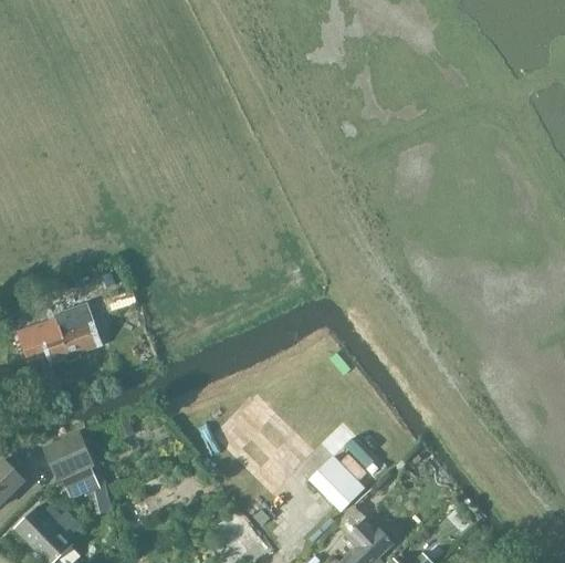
[(134,289),(108,296),(113,310),(138,302),(134,289)]
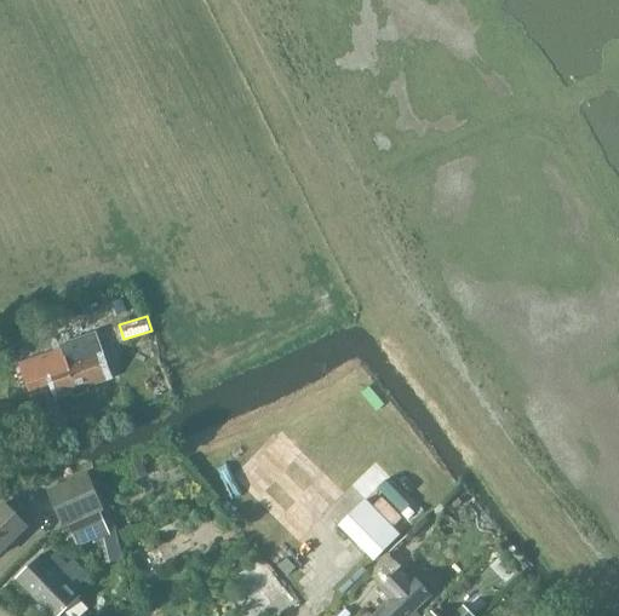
[(51,381),(56,395),(112,376),(97,337),(75,344),(80,358),(69,362),(63,347),(21,362),(30,390),(51,381)]
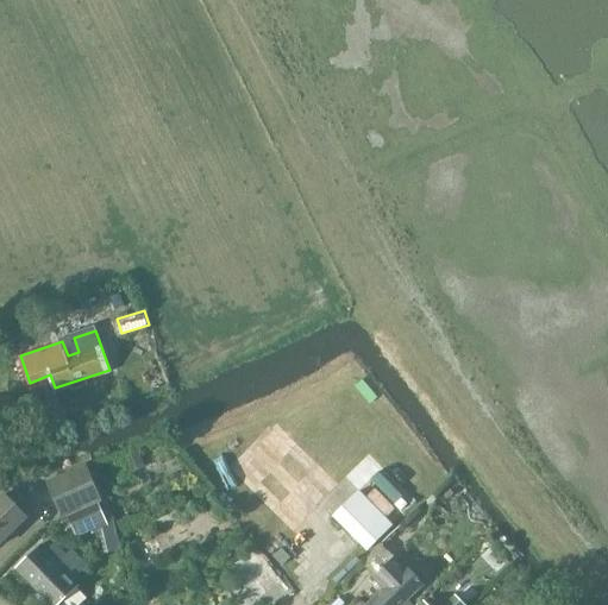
[(86,464),(49,480),(64,514),(73,510),(100,498),(86,464)]
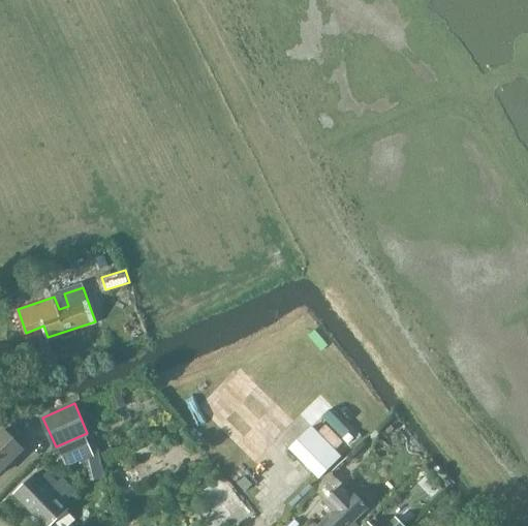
[(298,412),(278,431),(319,472),(339,454),(298,412)]
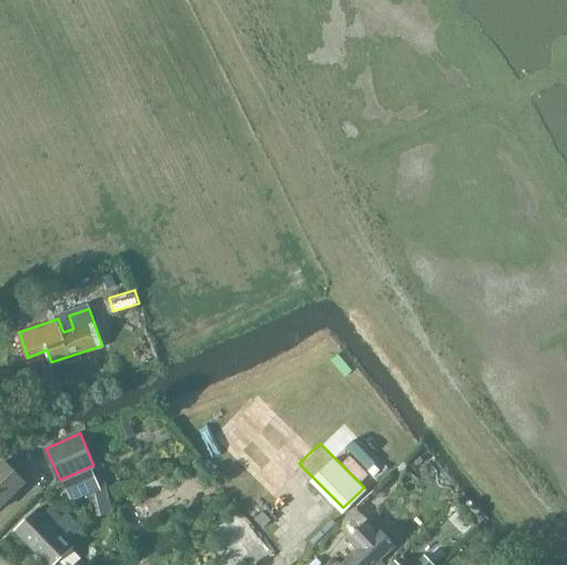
[(0,464),(0,505),(26,481),(4,460),(0,464)]
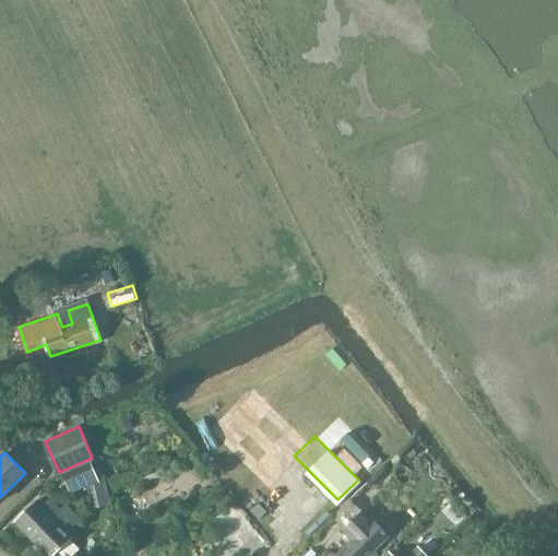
[(92,458),(67,469),(72,482),(86,476),(88,481),(99,476),(92,458)]
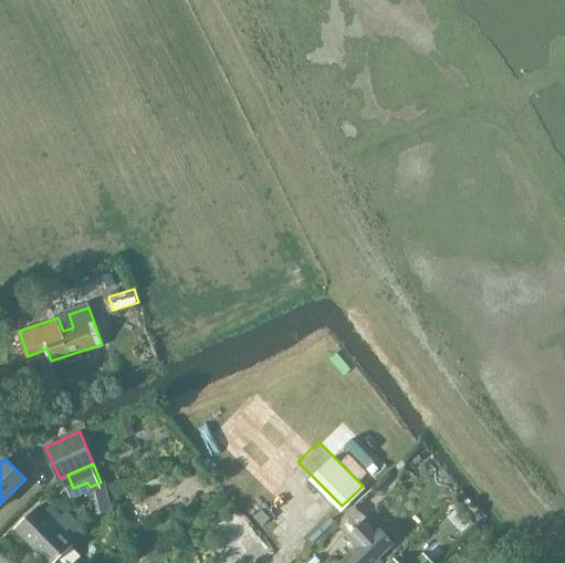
[(16,527),(51,562),(53,562),(74,543),(38,506),(16,527)]
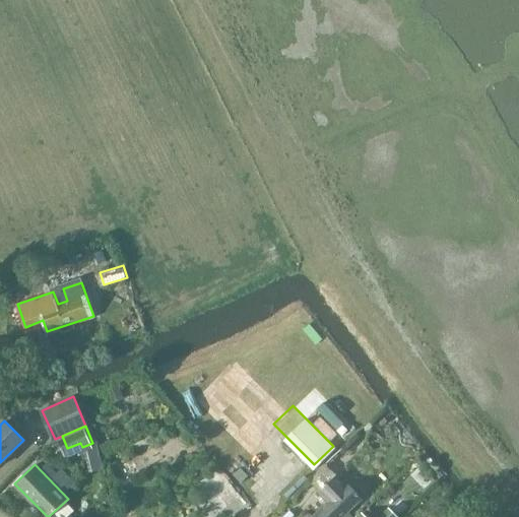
[(341,516),(357,503),(342,489),(312,516),(341,516)]
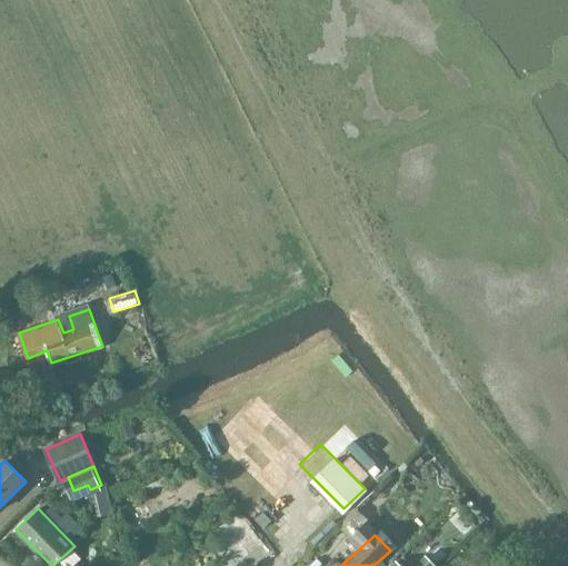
[(401,565),(397,562),(391,565),(435,565),(436,565),(426,556),(415,565),(401,565)]
